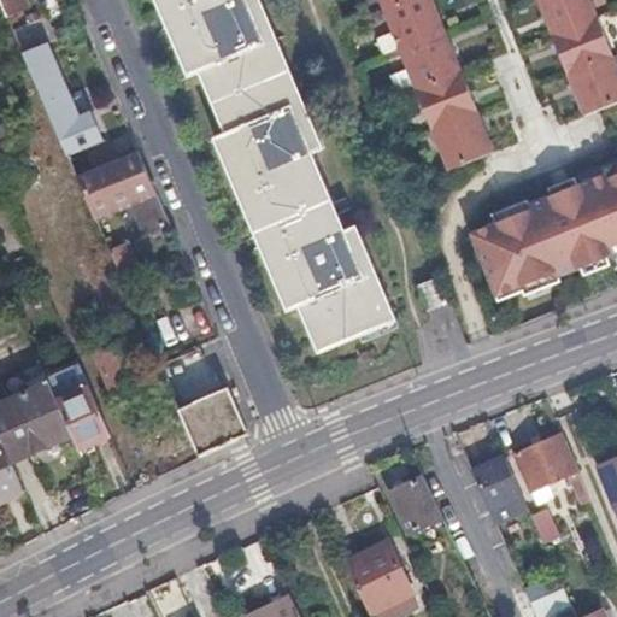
[(0,0),(6,15),(29,5),(27,0),(0,0)]
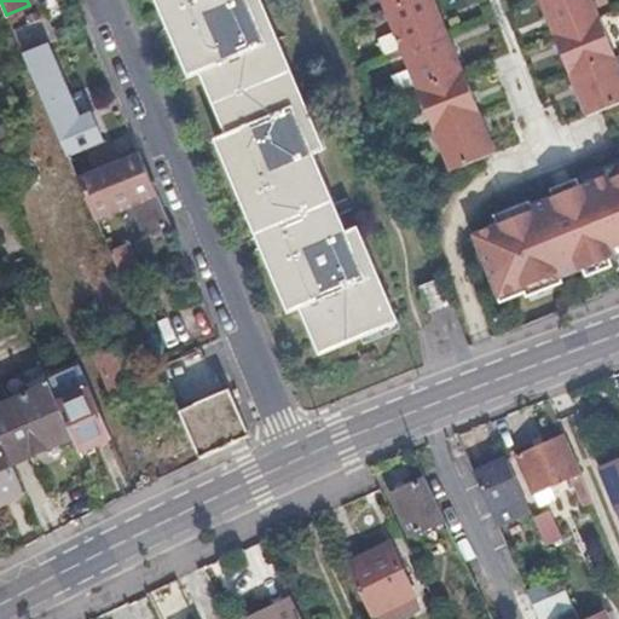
[(175,19),(167,0),(157,0),(190,82),(201,79),(175,19)]
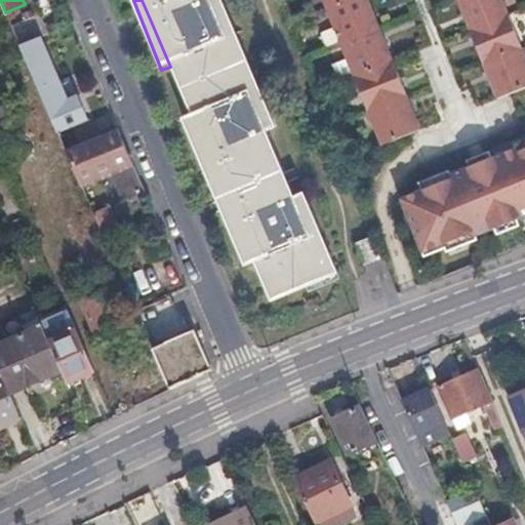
[(200,56),(176,0),(142,0),(149,16),(170,67),(172,66),(194,119),(193,120),(235,223),(253,268),(256,267),(273,306),(298,295),(246,169),(200,56)]
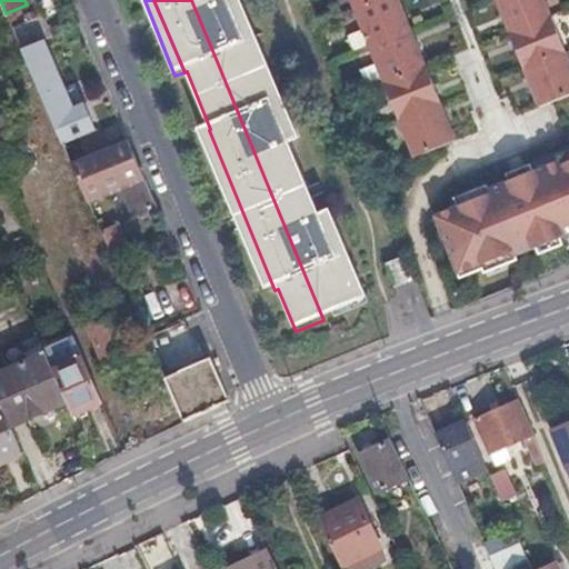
[(191,0),(217,61),(267,183),(323,320),(351,308),(316,222),(313,222),(283,150),(286,149),(225,0),(191,0)]
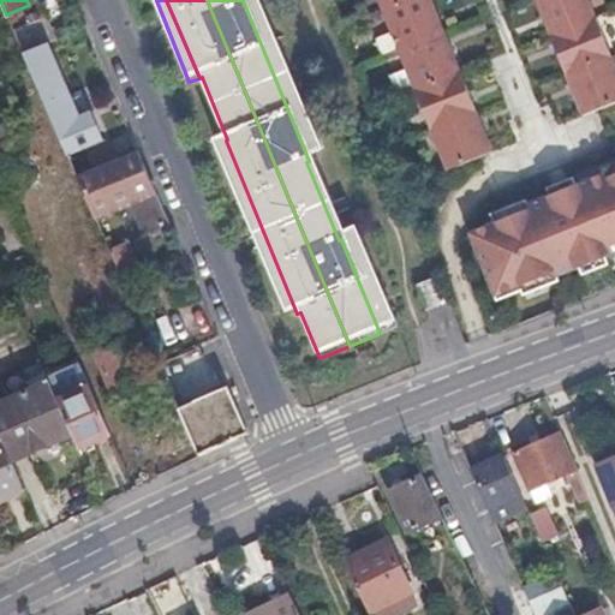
[(243,0),(309,161),(316,159),(263,29),(251,1),(254,0),(243,0)]
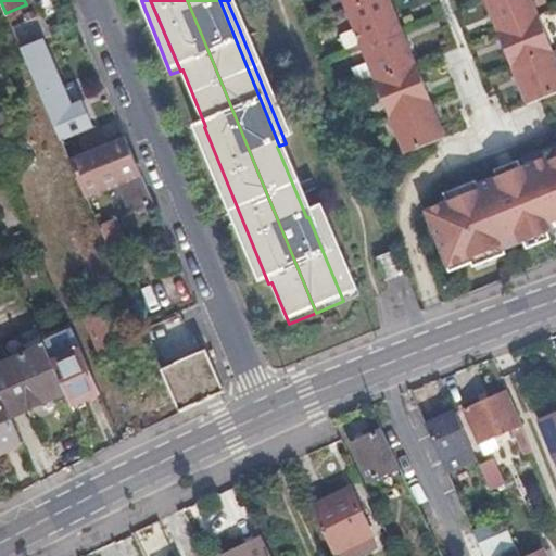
[(341,0),(404,154),(445,138),(406,41),(402,43),(391,17),(396,15),(390,0),(341,0)]
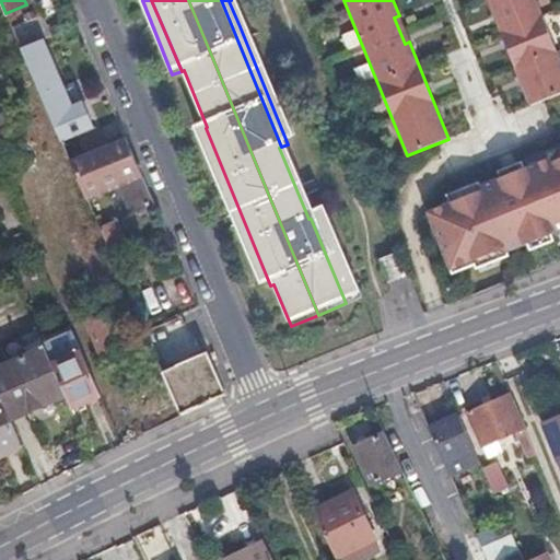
[(487,0),(531,106),(559,93),(559,60),(535,0),(487,0)]
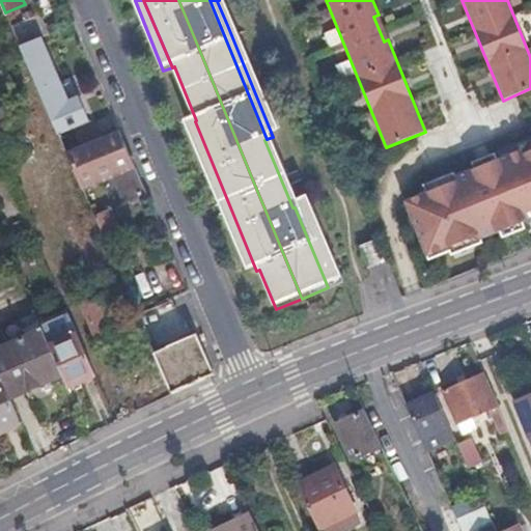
[(388,39),(379,15),(373,17),(384,42),(388,39)]
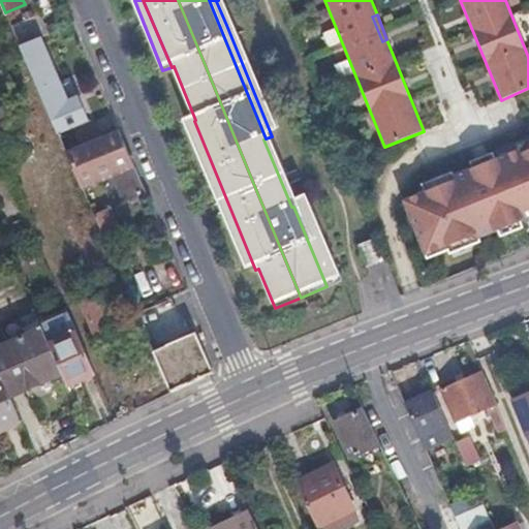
[(39,34),(44,32),(38,18),(12,28),(19,43),(23,41),(39,34)]
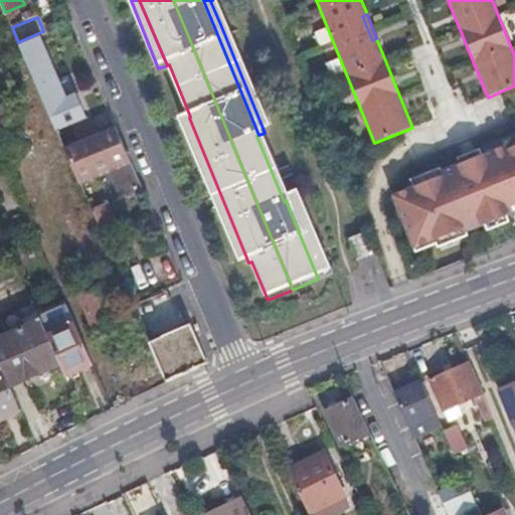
[(65,98),(38,33),(22,40),(60,129),(68,125),(87,119),(76,95),(65,98)]
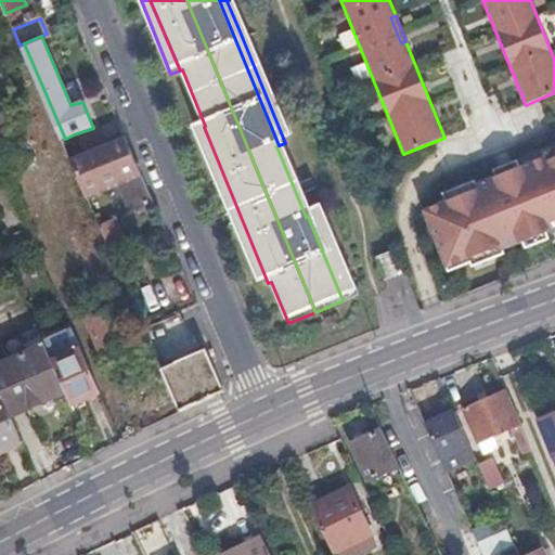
[(260,286),(268,283),(248,235),(204,127),(195,130),(260,286)]
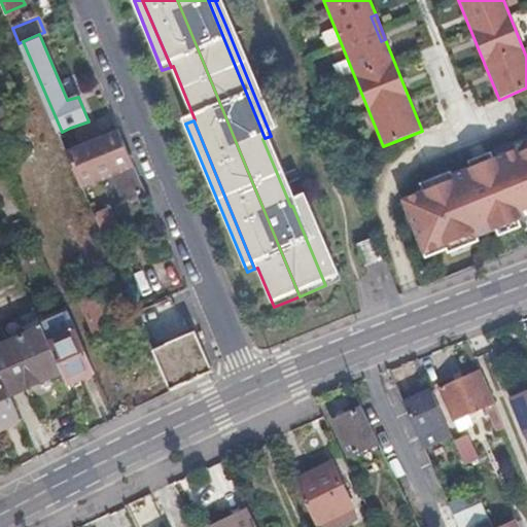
[(97,135),(89,121),(70,128),(76,144),(97,135)]
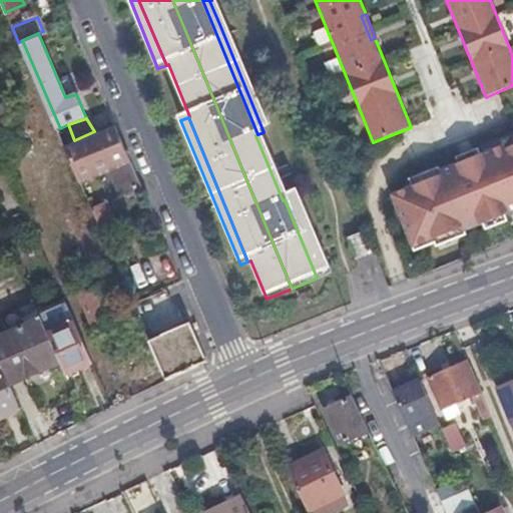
[(125,158),(111,124),(94,131),(74,140),(63,145),(78,178),(108,165),(125,158)]
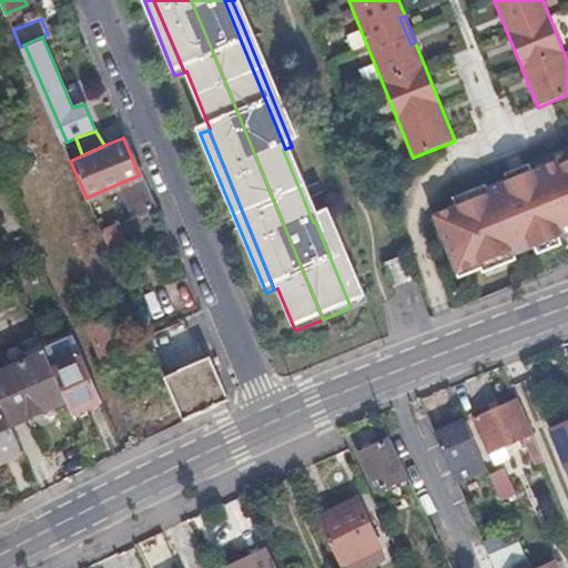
[(315,222),(285,149),(283,150),(313,222),(315,222)]
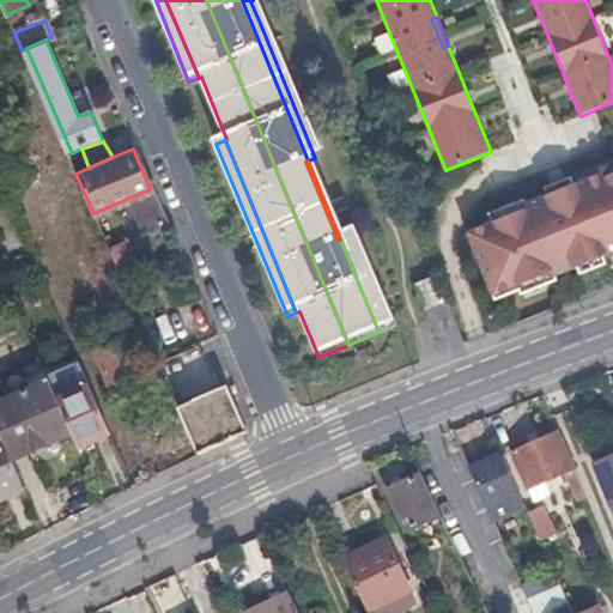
[(467,232),(495,301),(521,290),(520,286),(552,272),(554,277),(578,267),(576,262),(601,253),(604,256),(612,252),(612,174),(606,177),(604,173),(525,204),(527,208),(467,232)]
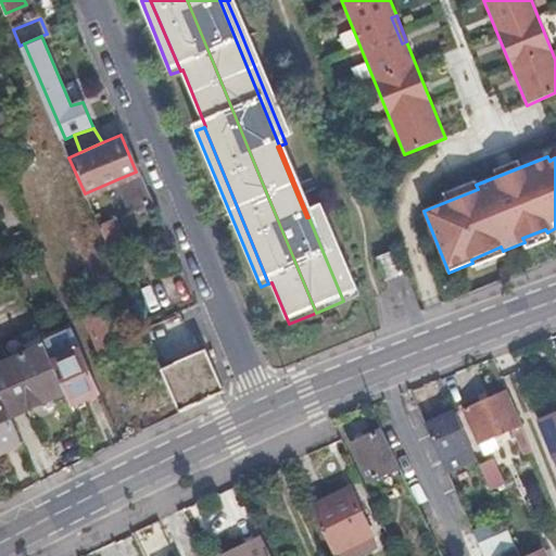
[(150,202),(136,172),(117,179),(130,212),(150,202)]
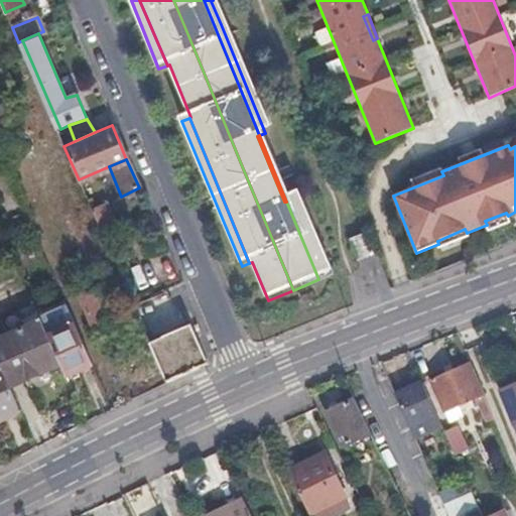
[(286,202),(318,279),(331,274),(299,197),(286,202)]
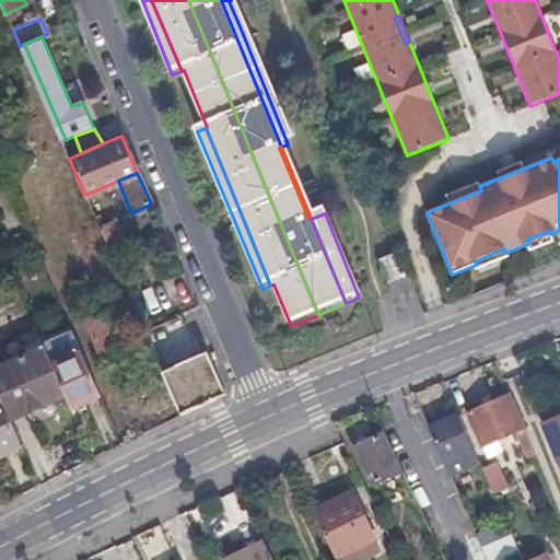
[(113,222),(100,229),(107,247),(120,242),(113,222)]
